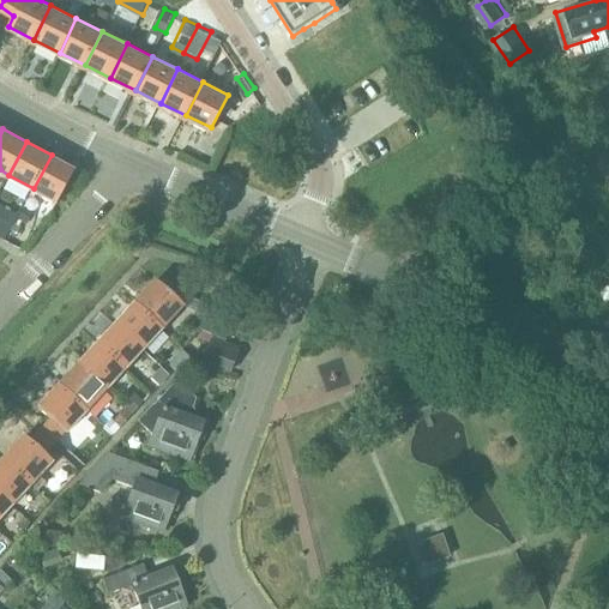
[(52,155),(34,188),(58,202),(76,168),(52,155)]
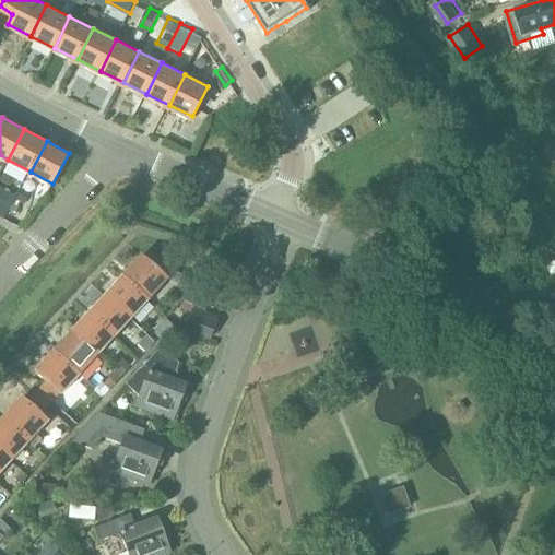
[(0,211),(4,214),(16,191),(0,182),(0,211)]
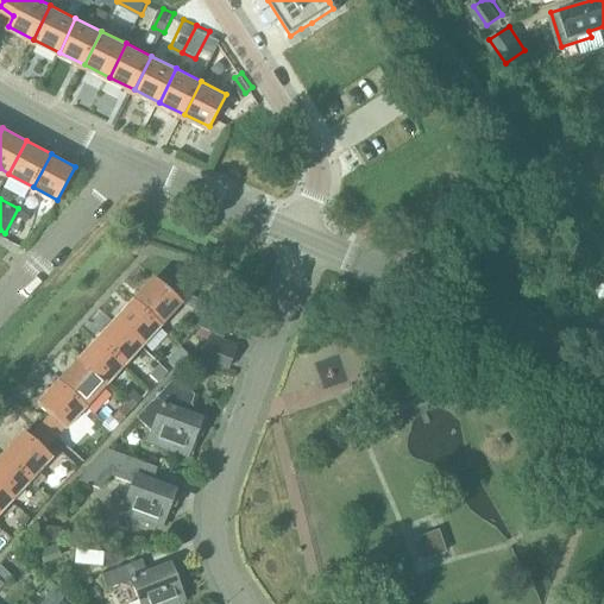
[(137,295),(164,320),(184,299),(157,274),(137,295)]
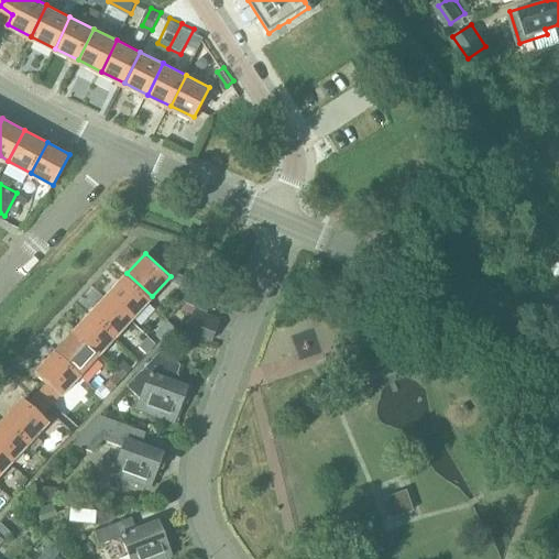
[(152,296),(127,273),(109,292),(134,316),(152,296)]
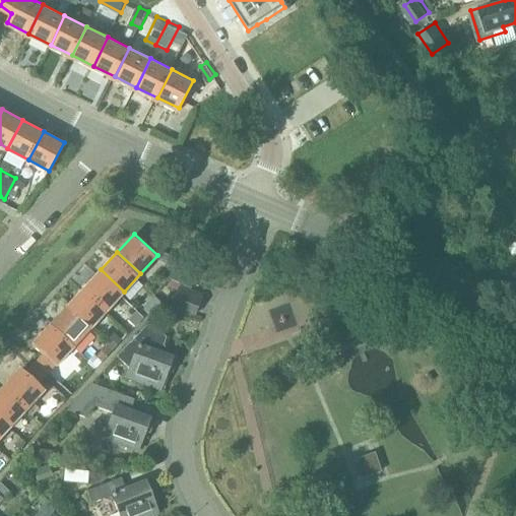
[(182,267),(197,274),(201,266),(186,258),(182,267)]
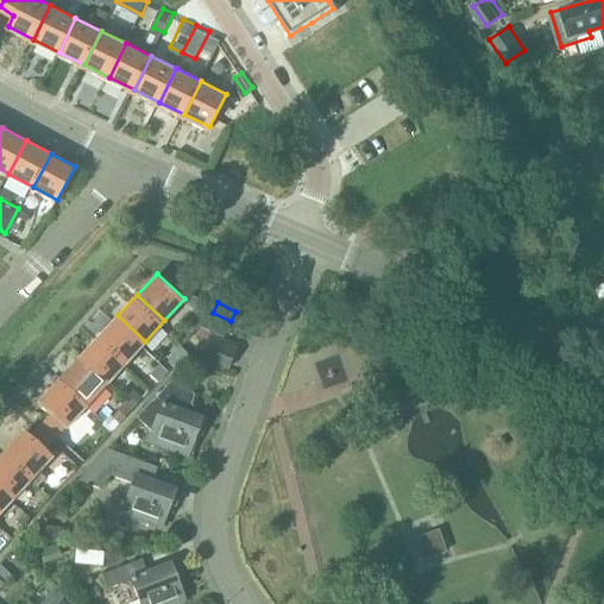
[(145,341),(118,315),(99,337),(126,362),(145,341)]
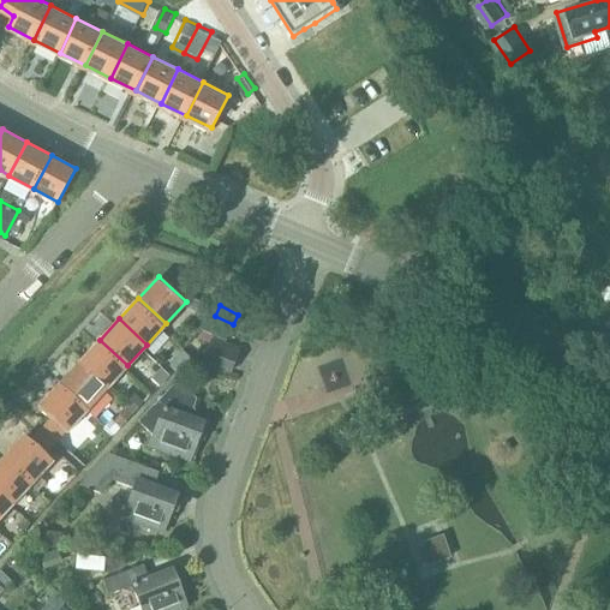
[(231,368),(240,345),(216,334),(199,353),(231,368)]
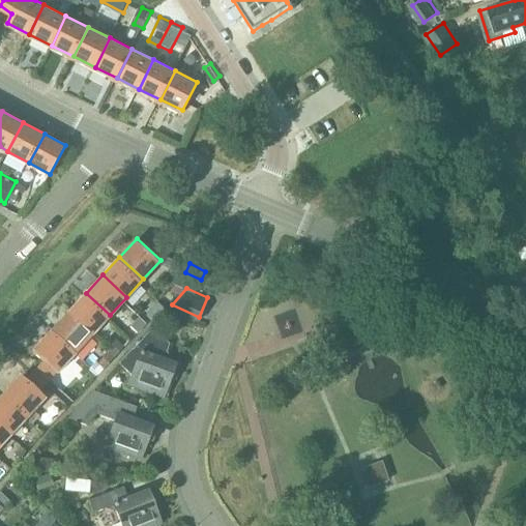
[(110,315),(86,293),(69,311),(93,332),(110,315)]
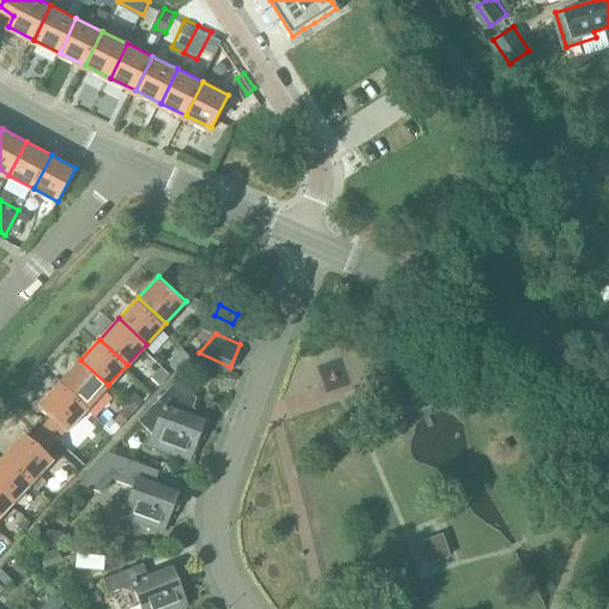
[(175,360),(185,369),(199,354),(190,344),(175,360)]
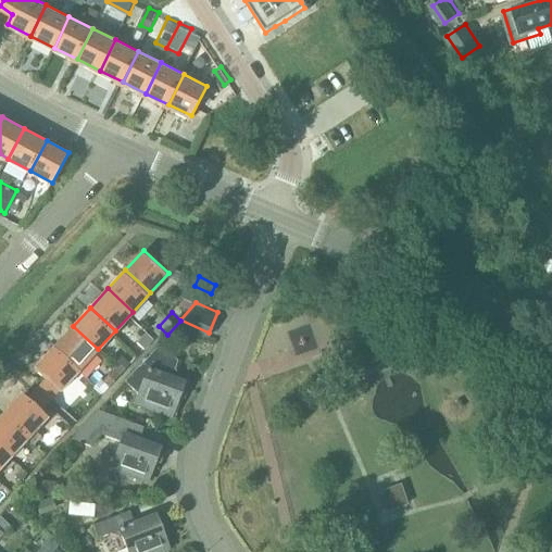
[(98,349),(73,326),(55,346),(80,368),(98,349)]
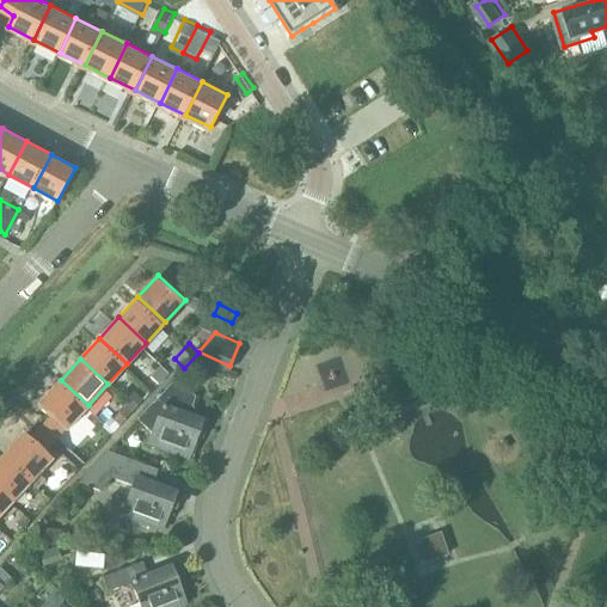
[(191,454),(206,416),(191,411),(198,392),(179,376),(158,400),(157,399),(141,416),(157,429),(152,441),(191,454)]
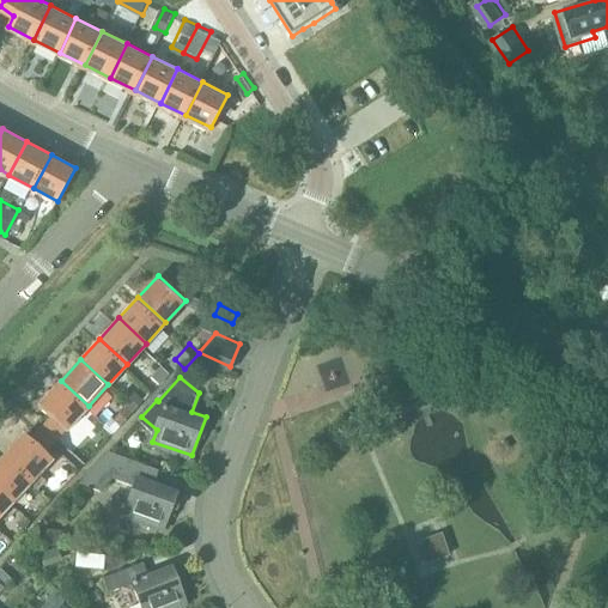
[(89,406),(61,381),(42,401),(55,414),(44,426),(56,438),(68,426),(70,427),(89,406)]
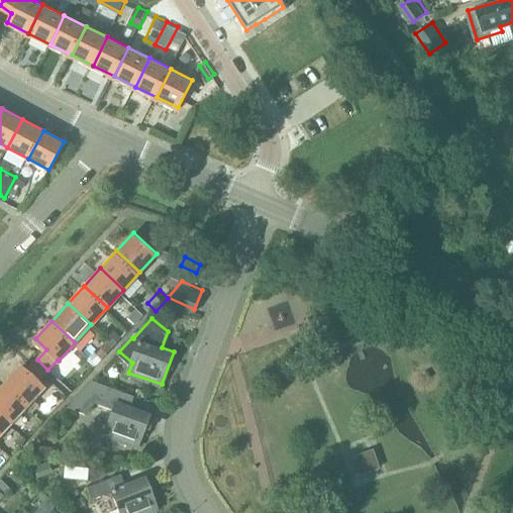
[(70,393),(46,371),(47,370),(37,360),(27,370),(23,366),(7,383),(29,404),(45,386),(62,401),(70,393)]
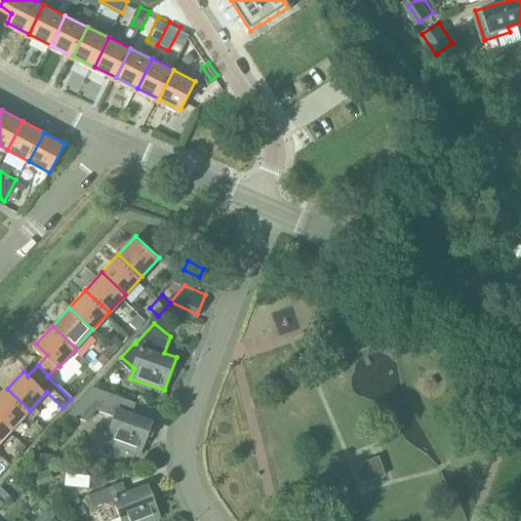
[(138,400),(95,385),(72,411),(89,418),(99,407),(117,413),(108,439),(142,451),(154,419),(133,412),(138,400)]
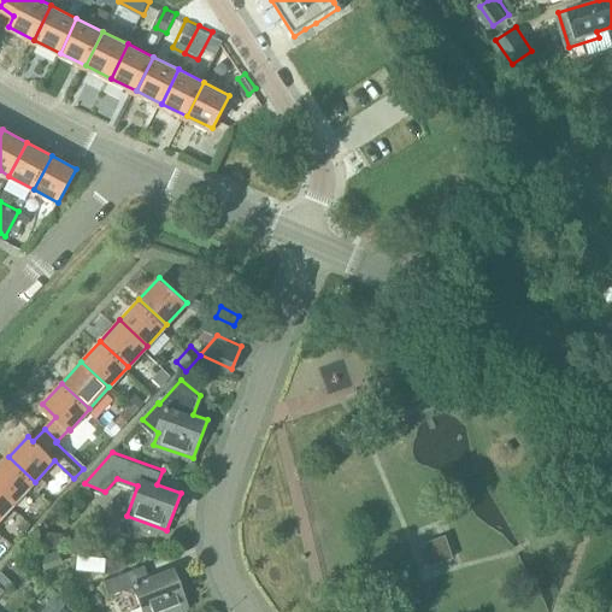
[(0,466),(0,487),(16,502),(35,482),(9,457),(0,466)]
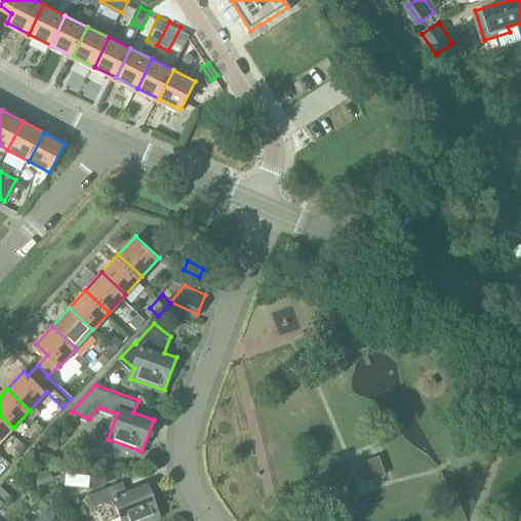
[(0,442),(13,428),(0,414),(0,442)]
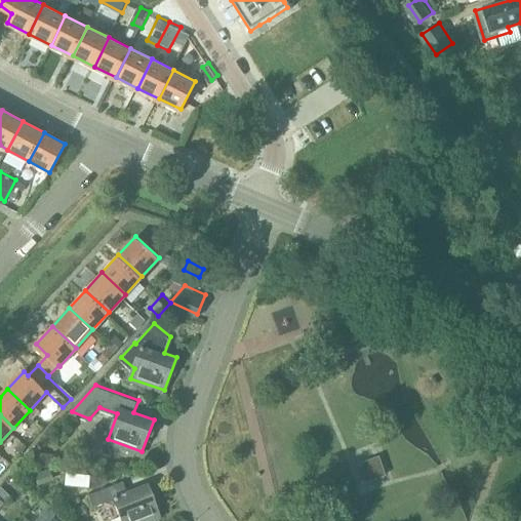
[(362,463),(368,480),(386,473),(379,455),(362,463)]
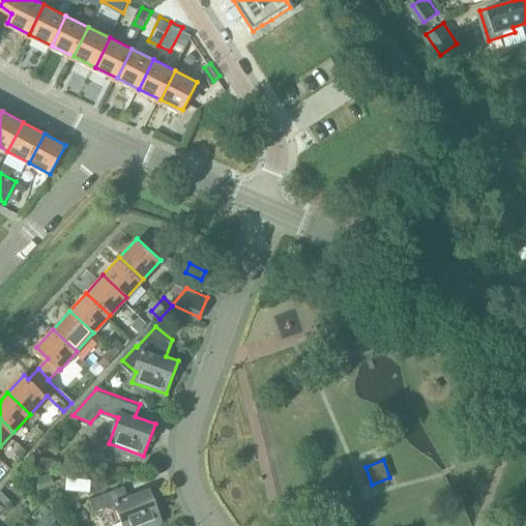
[(96,507),(115,500),(125,525),(148,525),(164,521),(150,488),(130,495),(126,484),(92,497),(96,507)]
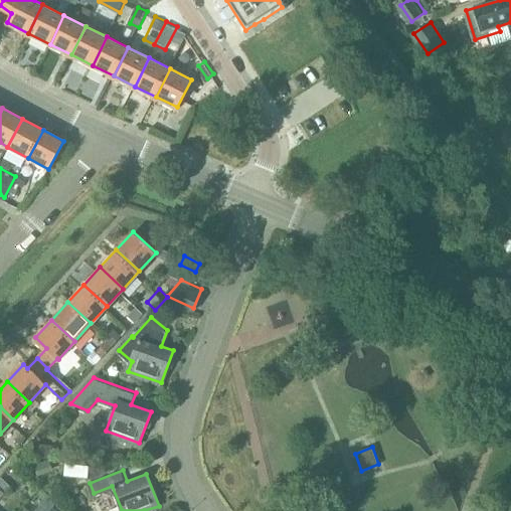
[(63,510),(66,508),(55,501),(48,510),(63,510)]
